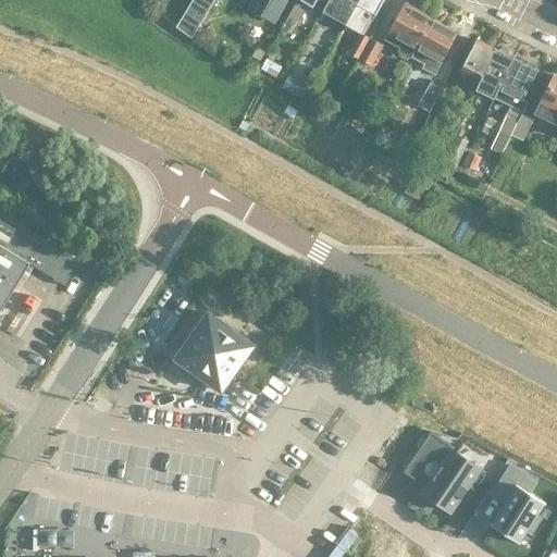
[(196,0),(180,26),(194,34),(214,0),(196,0)]
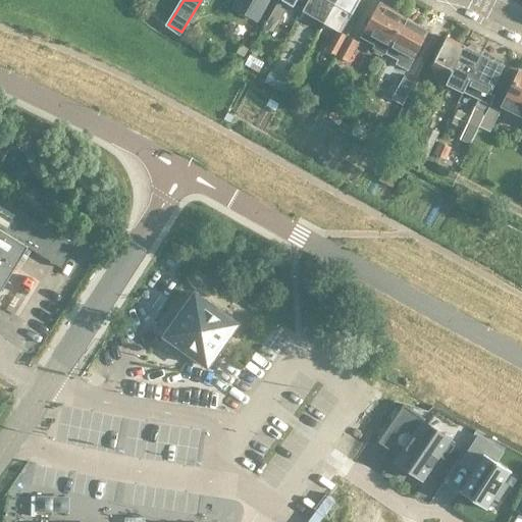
[(235,0),(230,7),(255,21),(266,0),(235,0)]
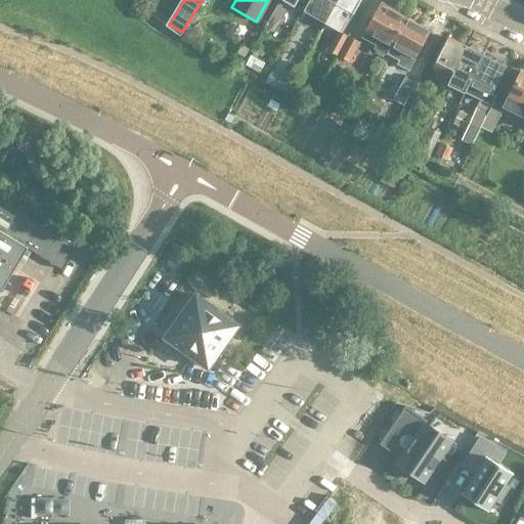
[(307,0),(281,0),(294,7),(295,4),(303,8),(307,0)]
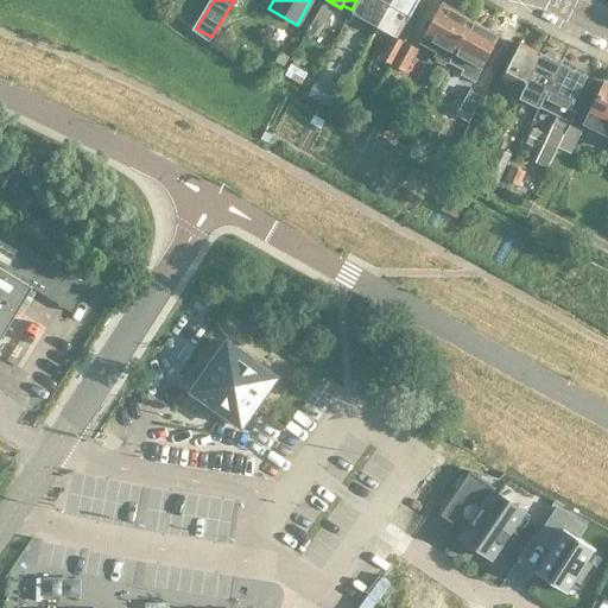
[(356,0),(352,10),(350,13),(375,27),(385,13),(391,0),(356,0)]
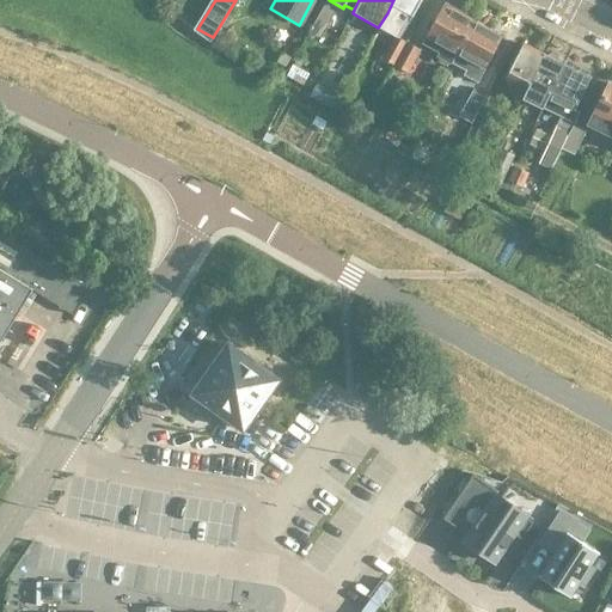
[(408,24),(420,0),(393,0),(387,13),(378,28),(393,37),(381,59),(393,66),(405,42),(399,38),(407,24),(408,24)]
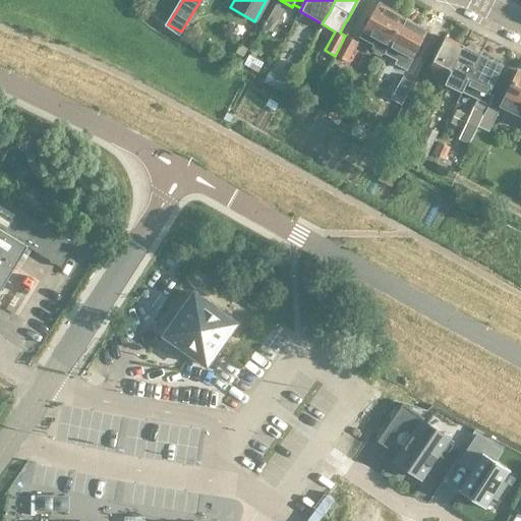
[(276,25),(286,8),(276,2),(266,19),(276,25)]
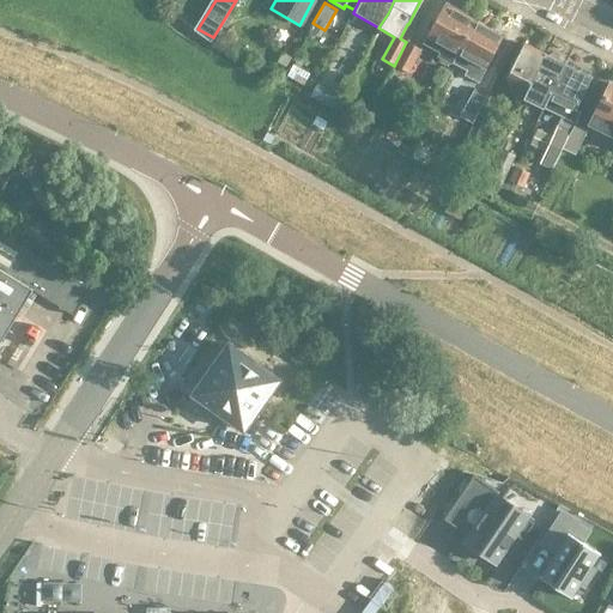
[(455,54),(472,22),(461,16),(462,13),(444,4),(422,44),(439,54),(437,58),(449,65),(455,54)]
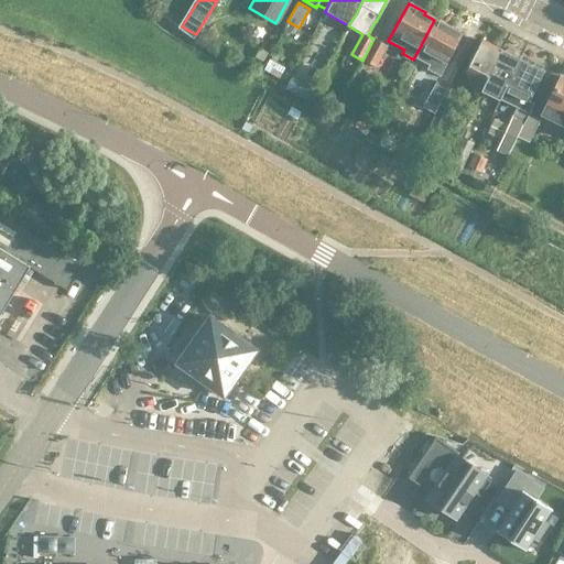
[(429,93),(440,99),(441,99),(459,63),(448,57),(462,34),(434,20),(419,50),(445,64),(440,74),(438,74),(429,93)]
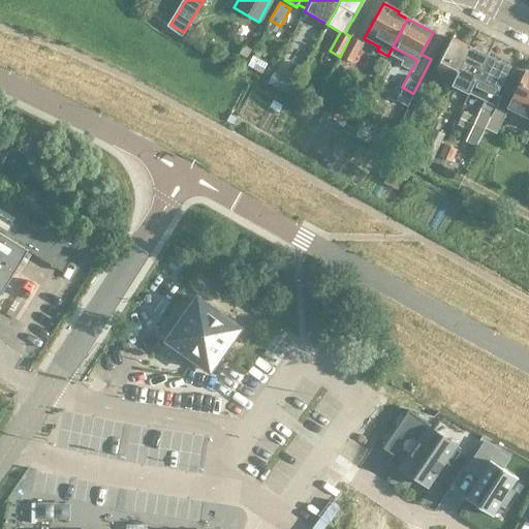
[(363,43),(352,38),(341,58),(351,64),(363,43)]
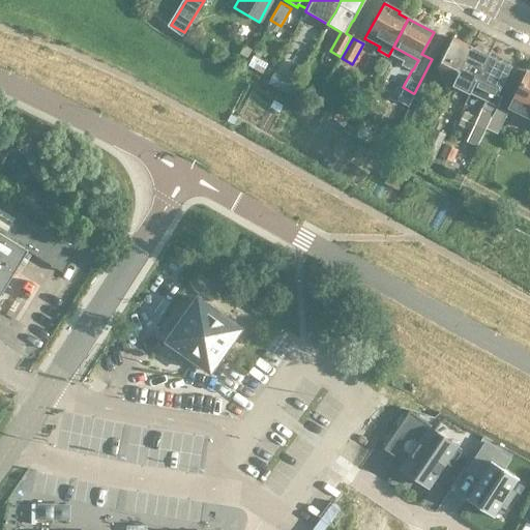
[(452,88),(471,49),(451,39),(437,68),(440,69),(435,80),(452,88)]
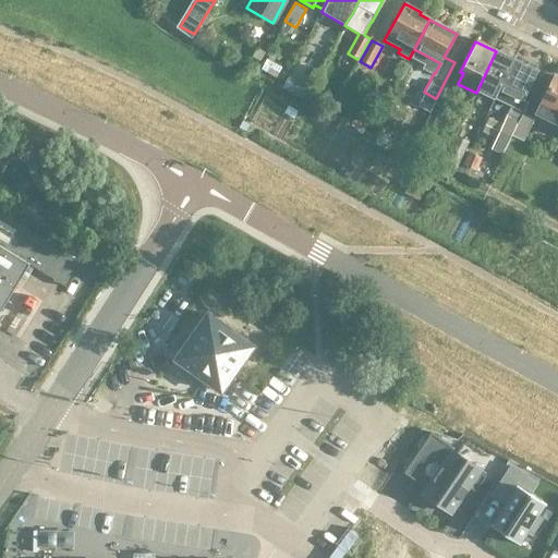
[(496,102),(497,99),(517,60),(513,59),(496,51),(476,93),(496,102)]
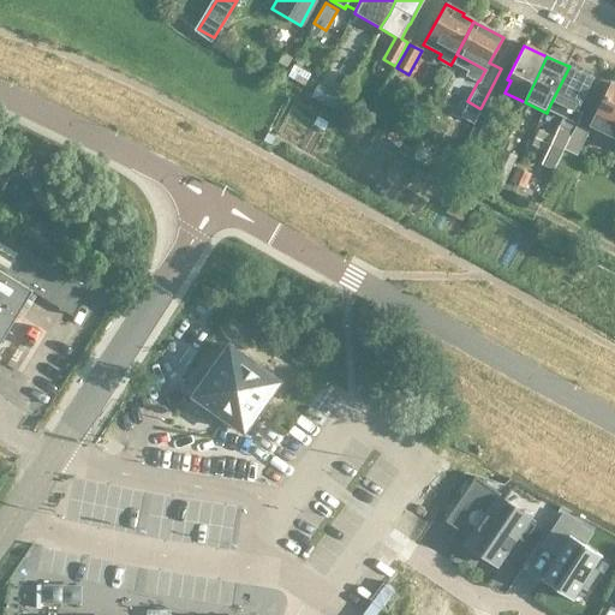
[(571,132),(580,113),(577,112),(592,77),(569,66),(548,109),(567,119),(562,127),(559,125),(541,165),(554,171),(571,132)]
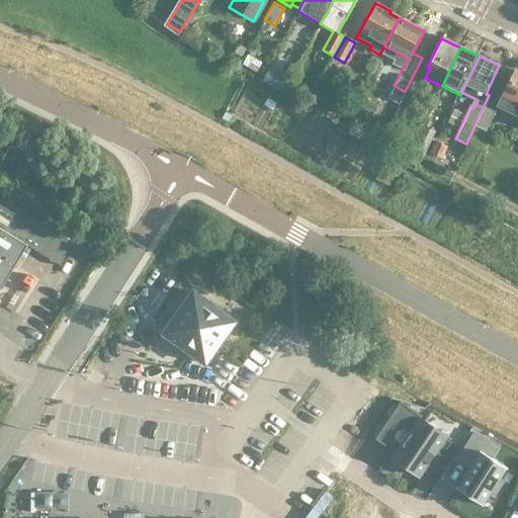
[(517,72),(515,71),(498,105),(517,114),(517,72)]
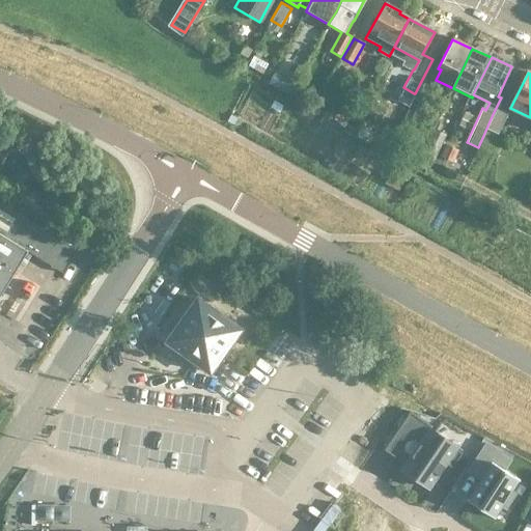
[(416,124),(424,105),(413,100),(404,119),(416,124)]
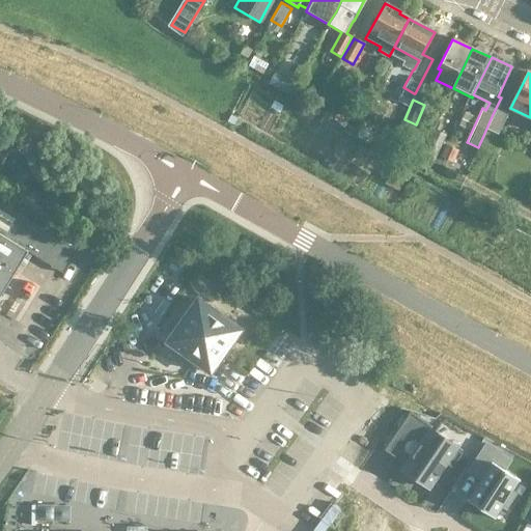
[(494,114),(486,130),(497,135),(510,109),(499,103),(494,114)]
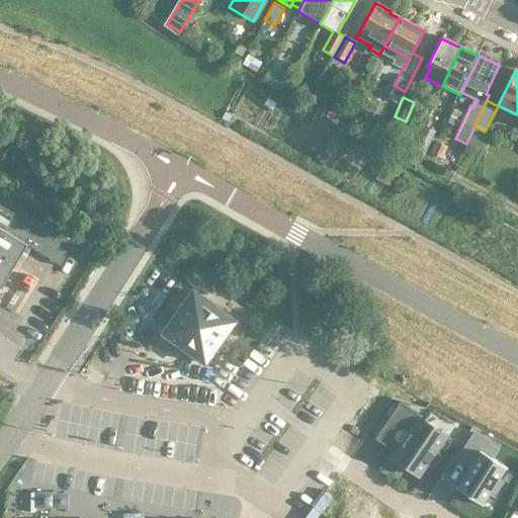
[(424,156),(435,133),(423,126),(412,150),(424,156)]
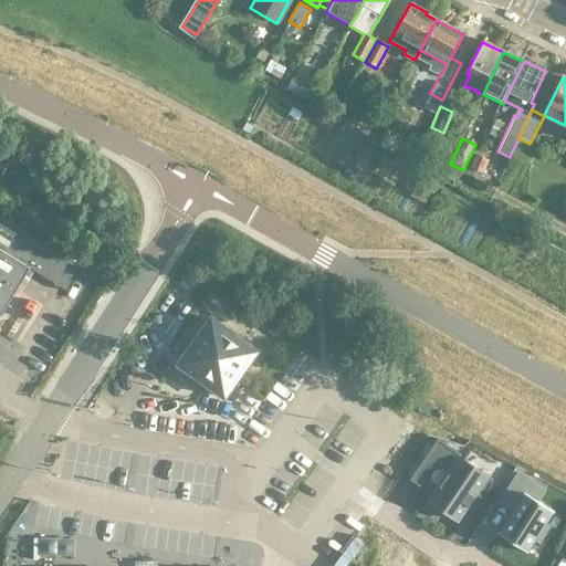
[(0,174),(1,175),(11,157),(0,150),(0,174)]
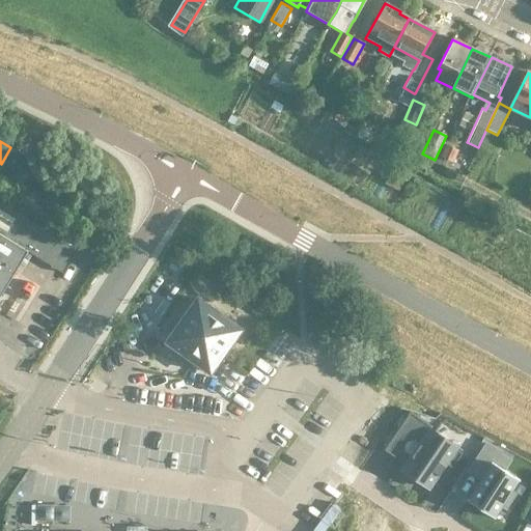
[(453,162),(457,150),(448,147),(443,159),(453,162)]
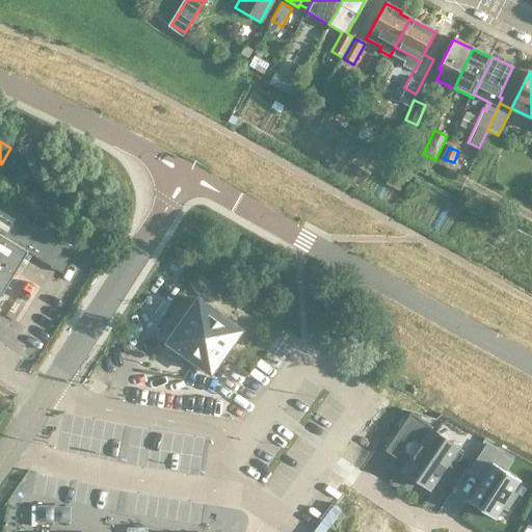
[(62,273),(77,250),(0,202),(0,296),(28,251),(62,273)]
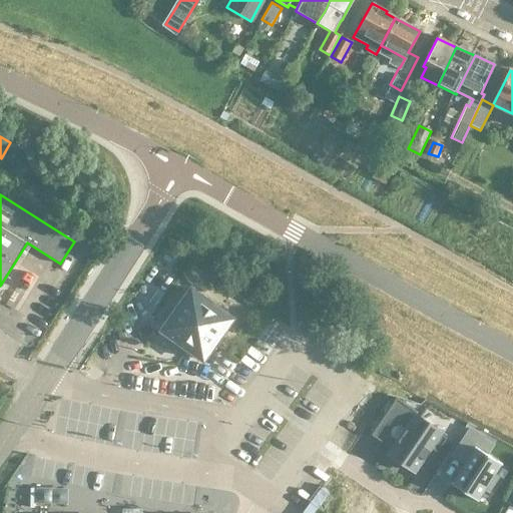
[(242,234),(239,232),(236,237),(240,239),(242,243),(246,246),(251,244),(253,239),(252,235),(247,232),(242,234)]
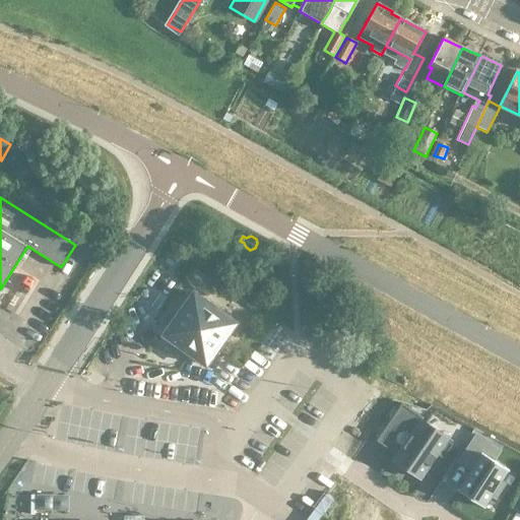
[(193,291),(163,335),(205,366),(236,322),(193,291)]
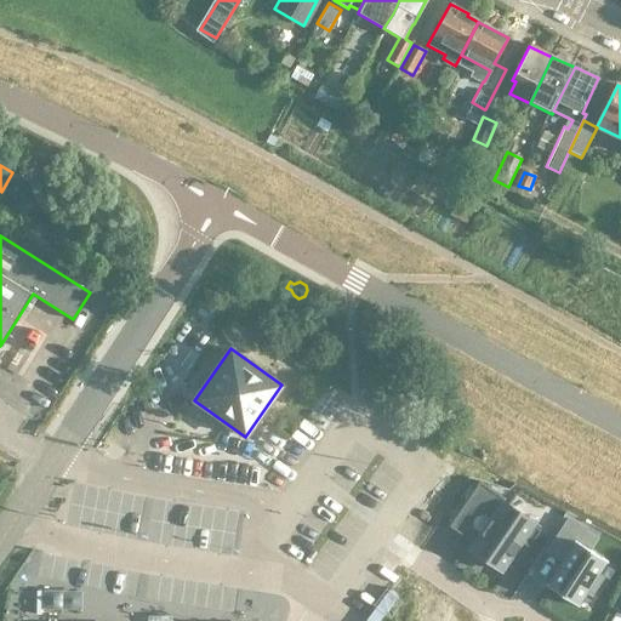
[(220,422),(210,416),(195,437),(205,444),(220,422)]
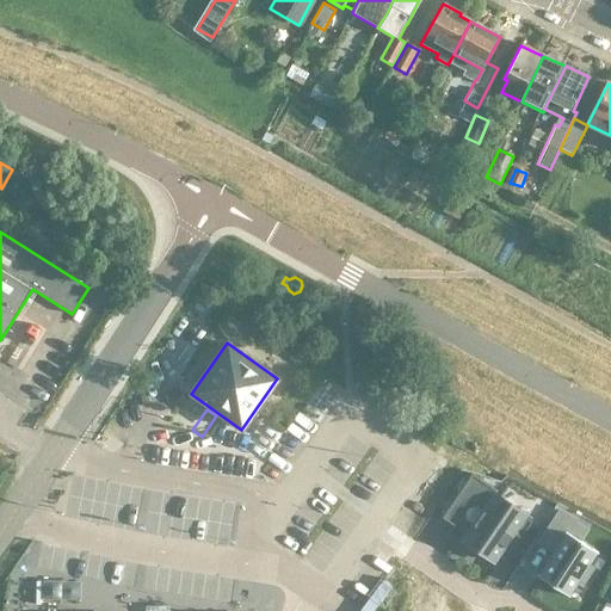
[(467,535),(463,541),(493,562),(504,547),(506,548),(513,537),(511,536),(512,534),(520,539),(532,522),(523,517),(525,514),(495,494),(498,491),(471,474),(442,518),(467,535)]
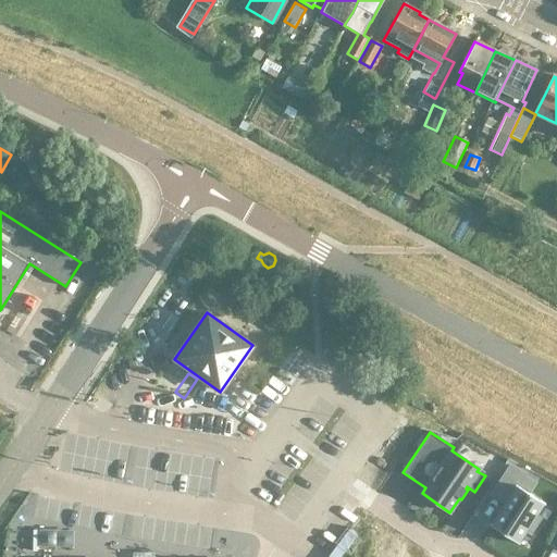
[(543,504),(544,505),(545,504),(518,486),(525,475),(509,466),(491,494),(506,504),(492,525),(491,524),(490,525),(519,544),(520,543),(518,542),(525,531),(530,534),(541,518),(535,515),(543,504)]
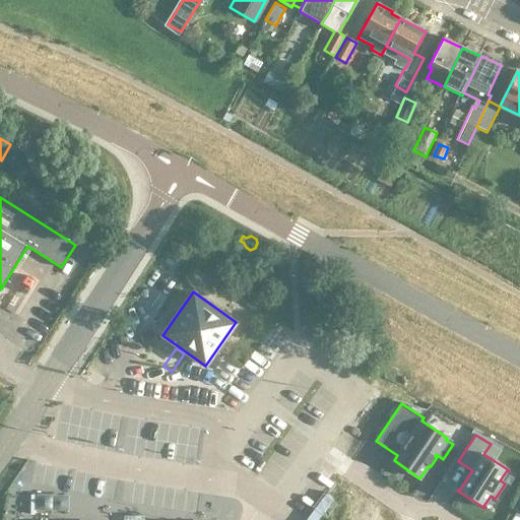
[(37,494),(38,510),(77,509),(77,493),(37,494)]
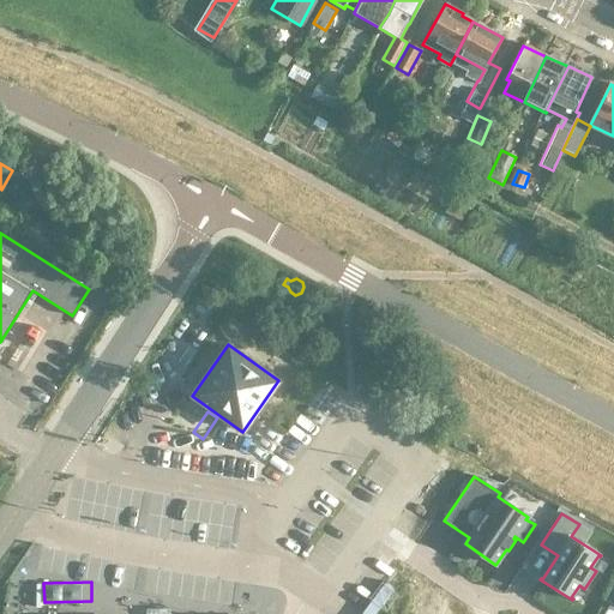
[(438,613),(427,595),(396,613),(438,613)]
